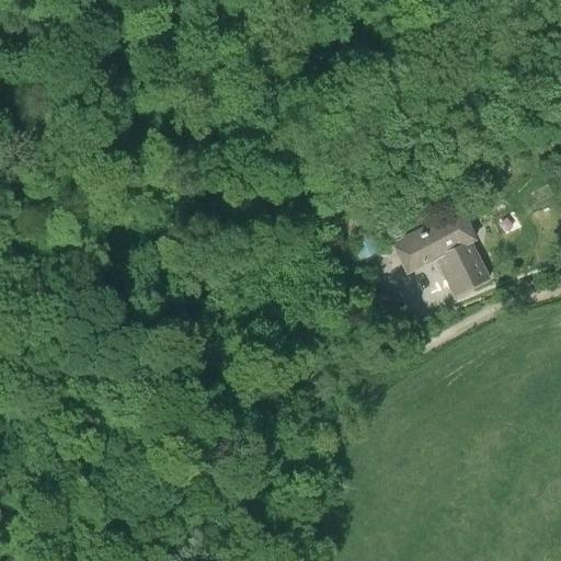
[(436,261),(444,276),(454,296),(489,279),(479,260),(471,244),(478,241),(461,209),(390,243),(405,275),(436,261)]
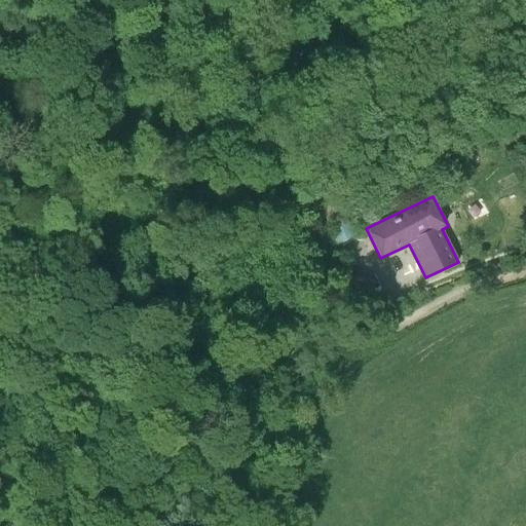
[(355,235),(345,215),(338,219),(326,224),(335,245),(355,235)]
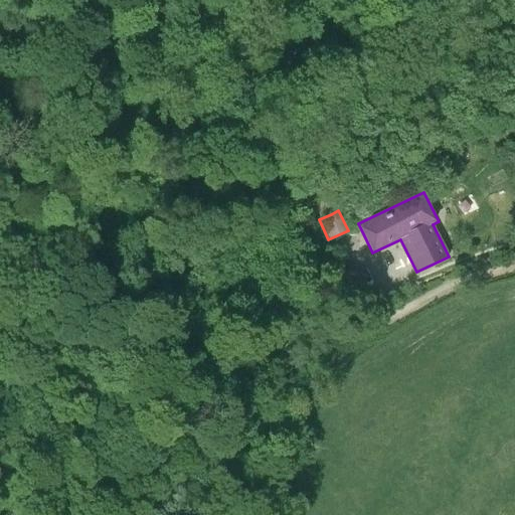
[(363,285),(356,266),(341,272),(347,289),(348,291),(344,292),(349,305),(368,298),(363,285)]
